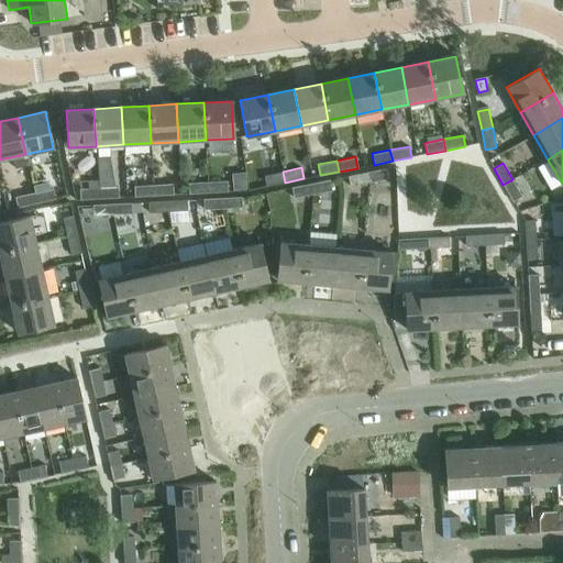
[(385,169),(366,173),(368,184),(387,180),(385,169)]
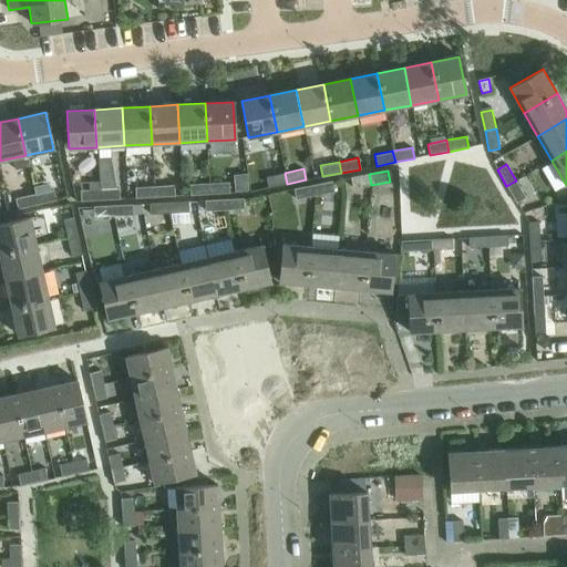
[(287,184),(285,173),(266,176),(268,187),(287,184)]
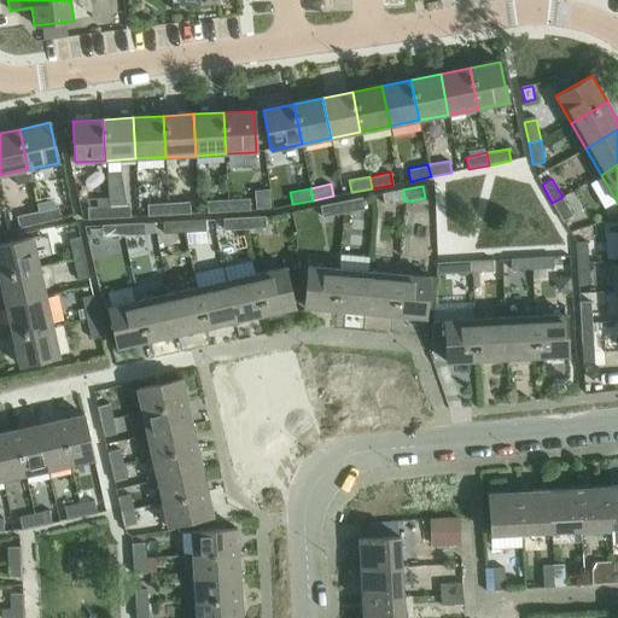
[(404,202),(402,190),(382,194),(384,207),(404,202)]
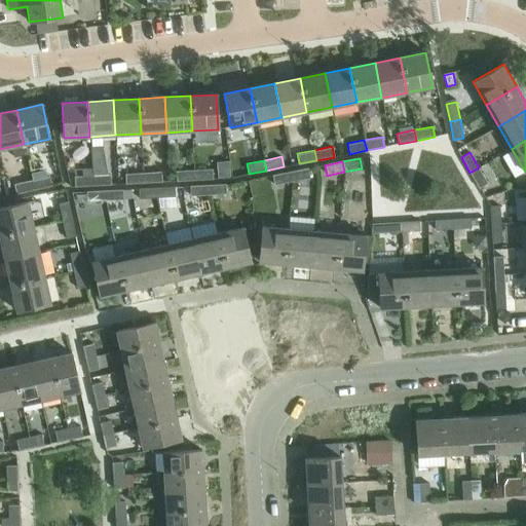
[(479,167),(470,173),(479,188),(488,183),(479,167)]
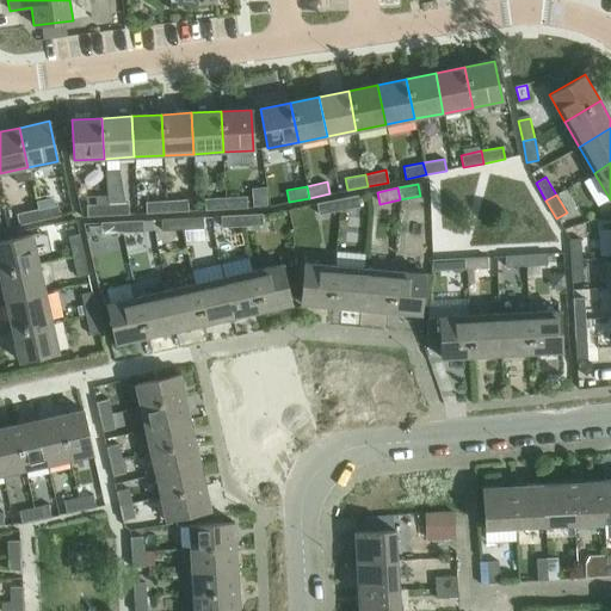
[(246,196),(226,197),(226,209),(247,208),(246,196)]
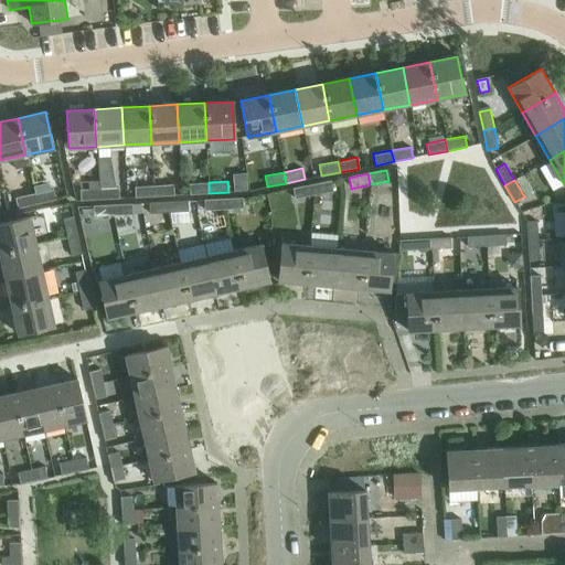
[(330,181),(311,185),(313,195),(332,192),(330,181)]
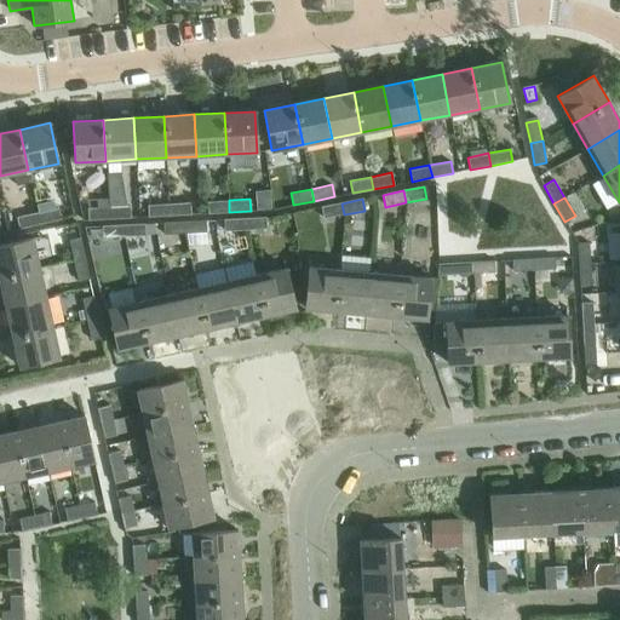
[(229,212),(229,200),(208,201),(208,213),(229,212)]
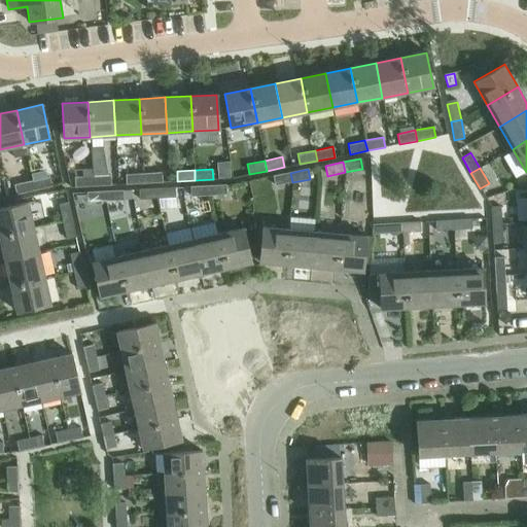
[(162,172),(143,173),(144,183),(162,182),(162,172)]
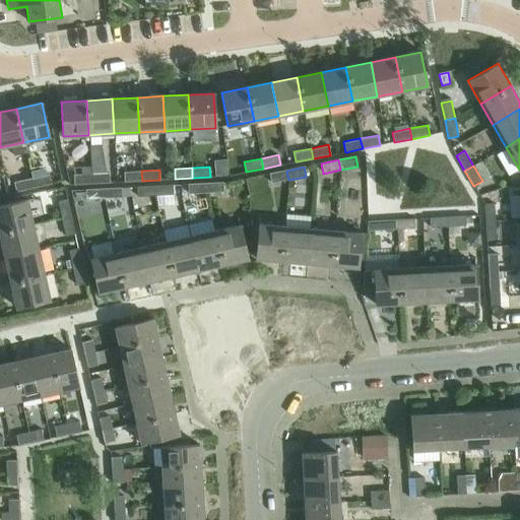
[(142,181),(141,171),(124,171),(125,182),(142,181)]
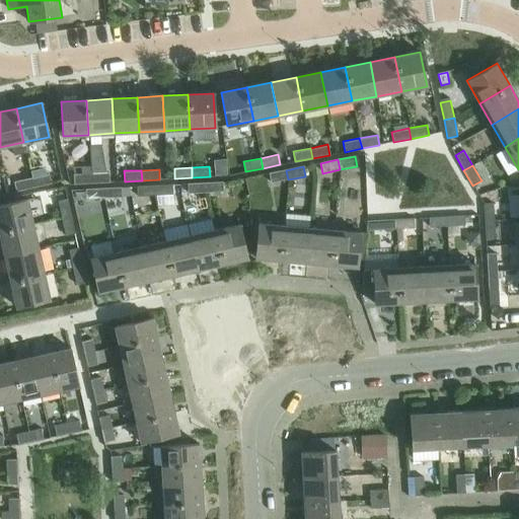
[(288,179),(286,170),(269,173),(271,183),(288,179)]
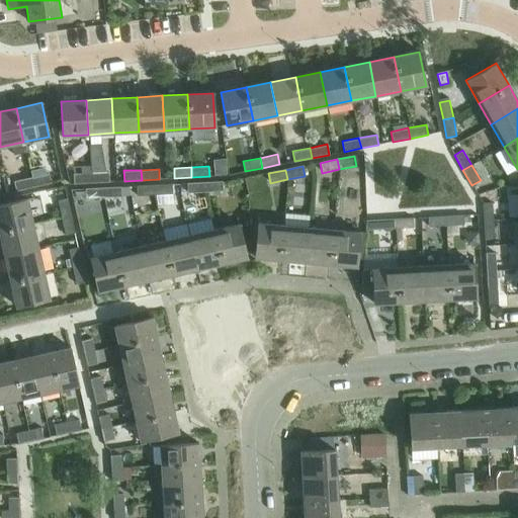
[(108,171),(90,172),(91,183),(109,182),(108,171)]
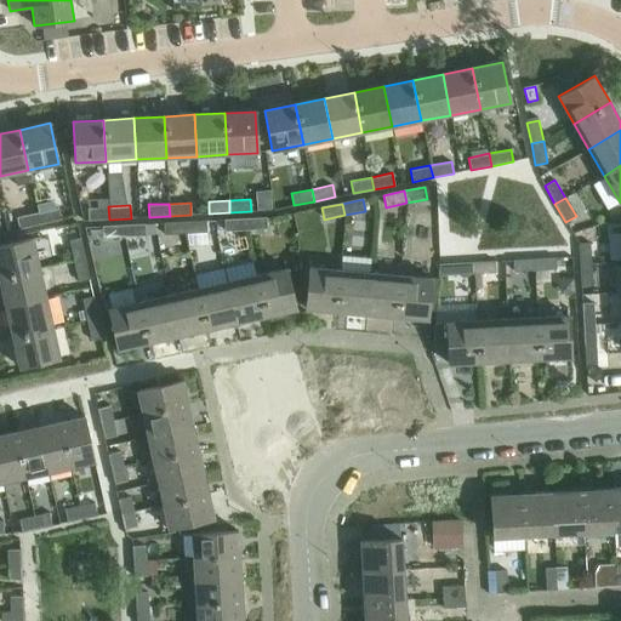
[(109,220),(108,206),(87,208),(89,221),(109,220)]
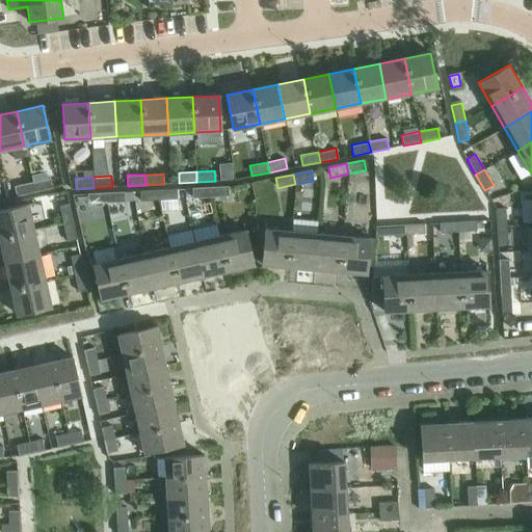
[(49,178),(32,181),(34,192),(52,188),(49,178)]
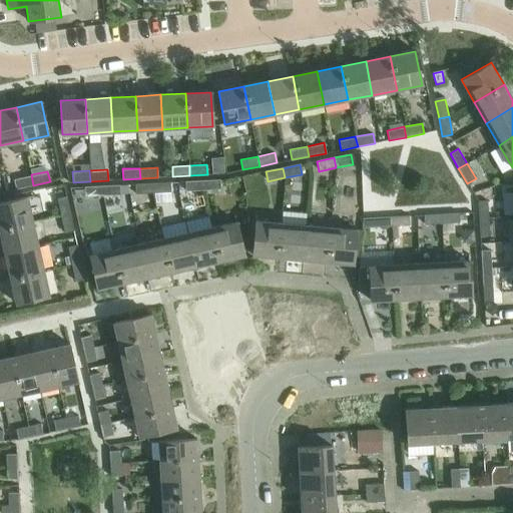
[(33,185),(31,174),(13,178),(16,189),(33,185)]
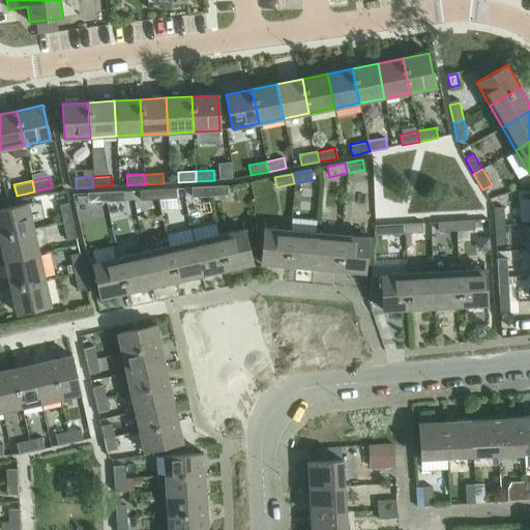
[(228,186),(209,187),(210,198),(228,197),(228,186)]
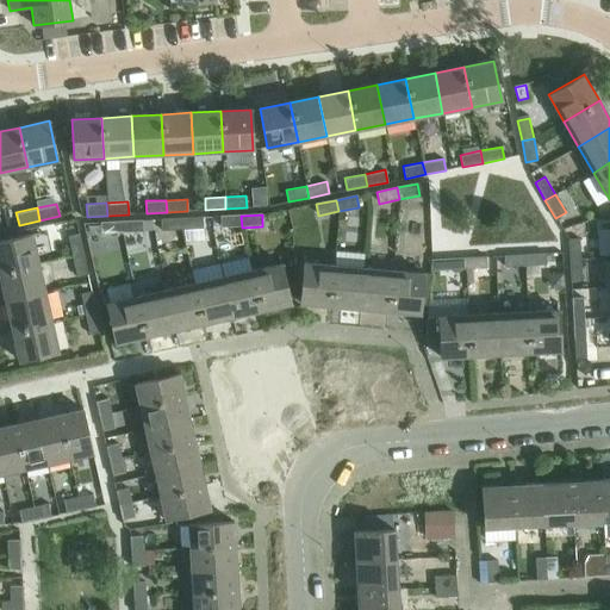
[(242,228),(241,216),(221,216),(221,228),(242,228)]
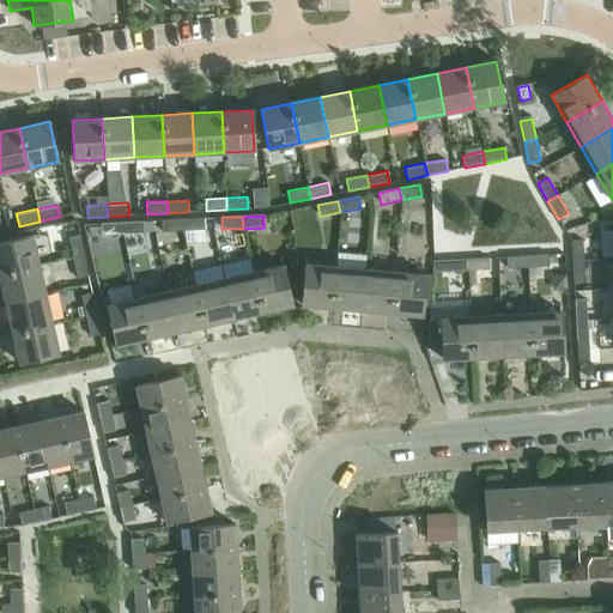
[(202,218),(182,219),(183,231),(204,230),(202,218)]
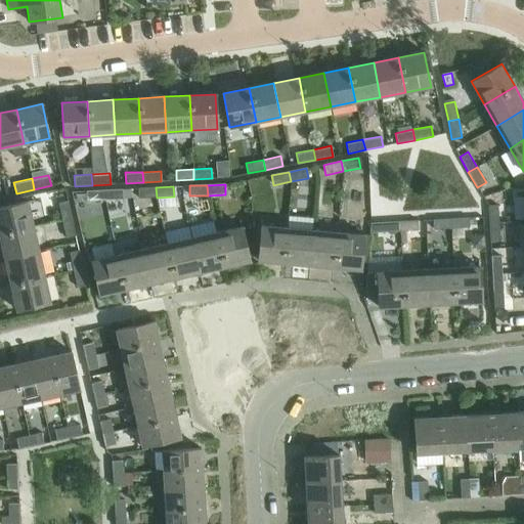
[(157,198),(156,187),(138,188),(138,199),(157,198)]
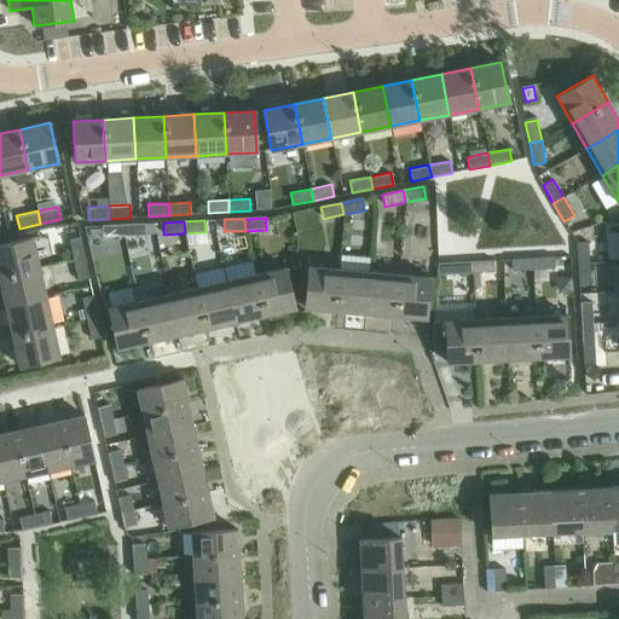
[(144,224),(123,225),(123,237),(145,236),(144,224)]
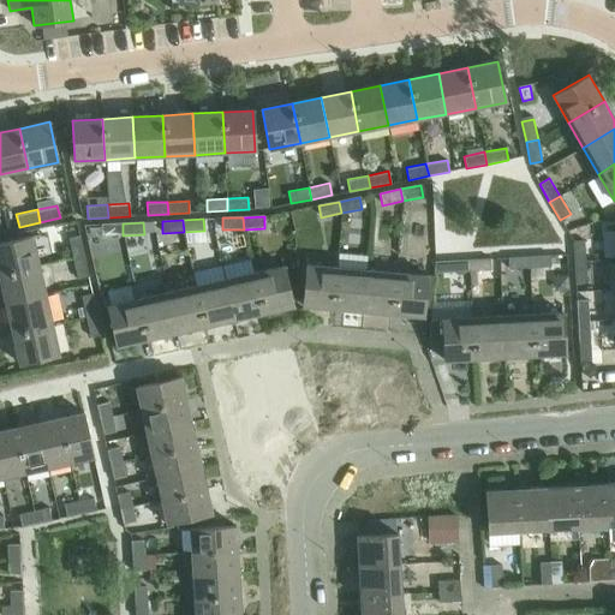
[(123,236),(123,224),(101,225),(102,237),(123,236)]
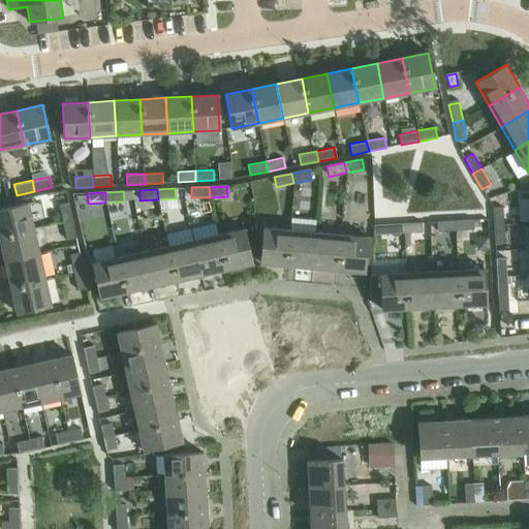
[(0,209),(0,236),(33,228),(28,203),(0,209)]
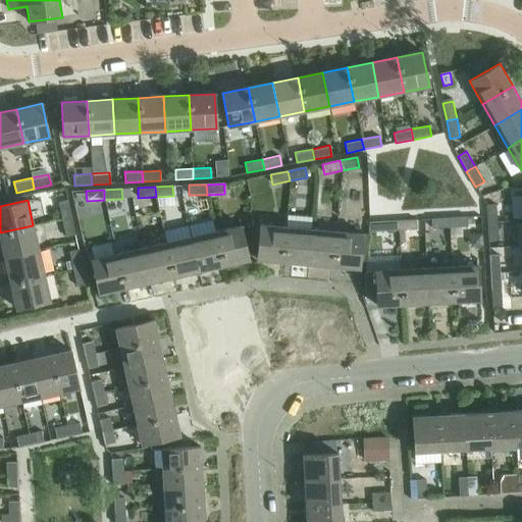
[(56,203),(60,220),(70,217),(66,200),(56,203)]
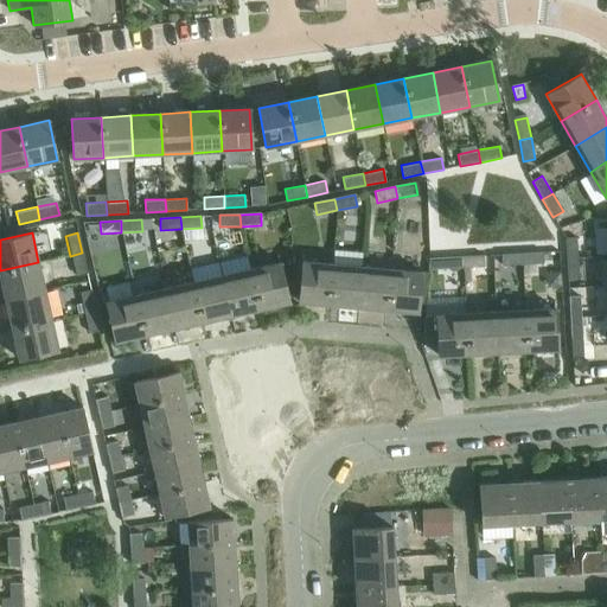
[(566,238),(567,259),(579,259),(577,237),(566,238)]
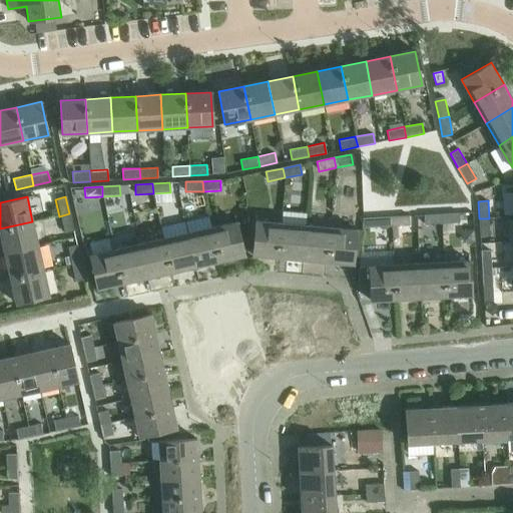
[(69,213),(59,216),(63,233),(73,230),(69,213)]
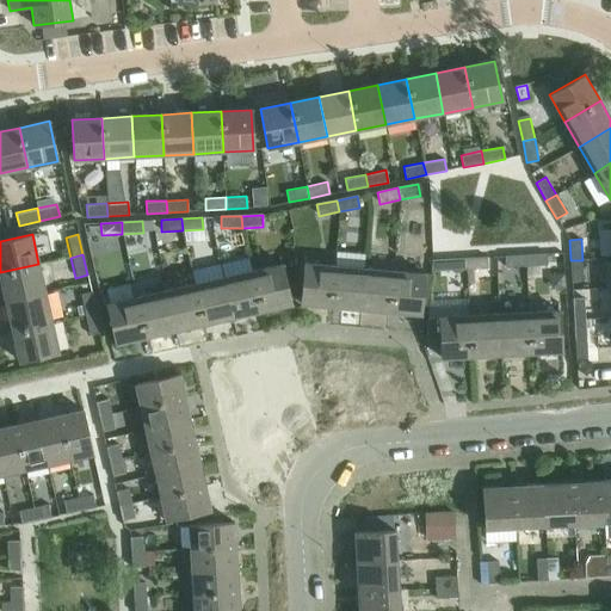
[(547,254),(525,255),(526,267),(547,266),(547,254)]
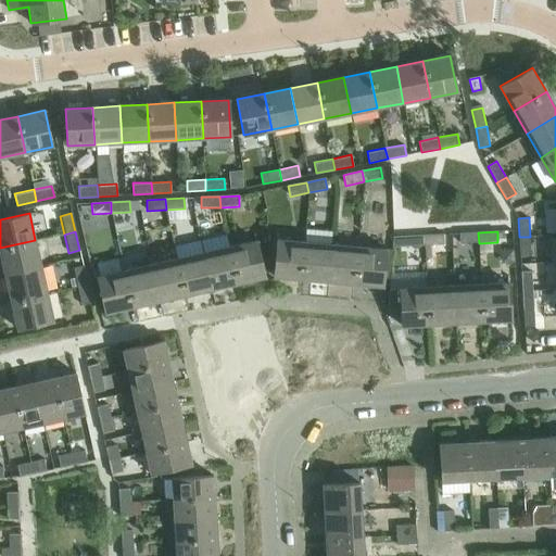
[(479,243),(478,232),(459,234),(459,244),(479,243)]
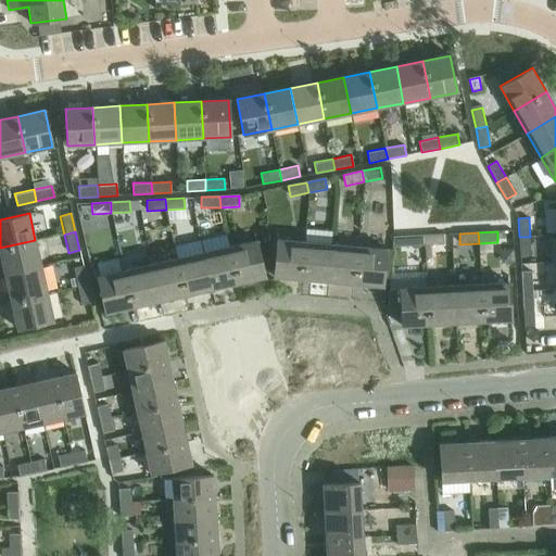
[(425,245),(424,235),(405,236),(406,247),(425,245)]
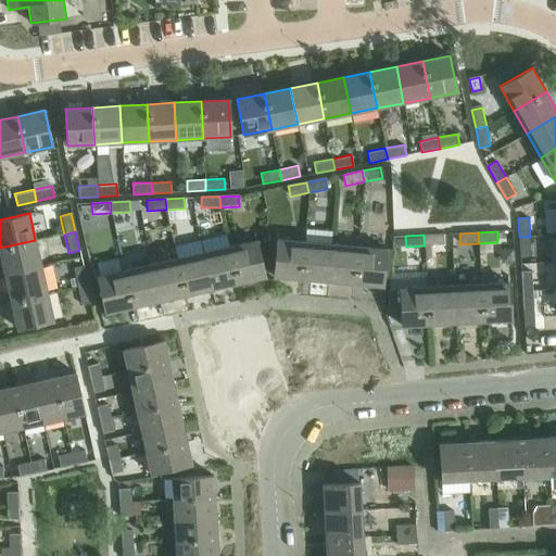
[(443,235),(424,235),(425,245),(443,244),(443,235)]
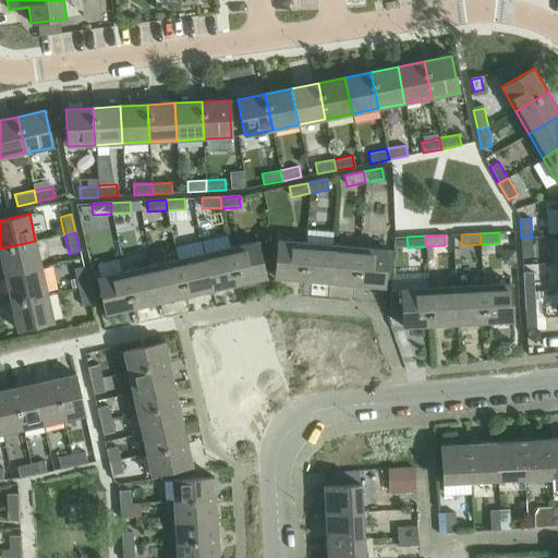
[(532,238),(521,238),(522,257),(533,256),(532,238)]
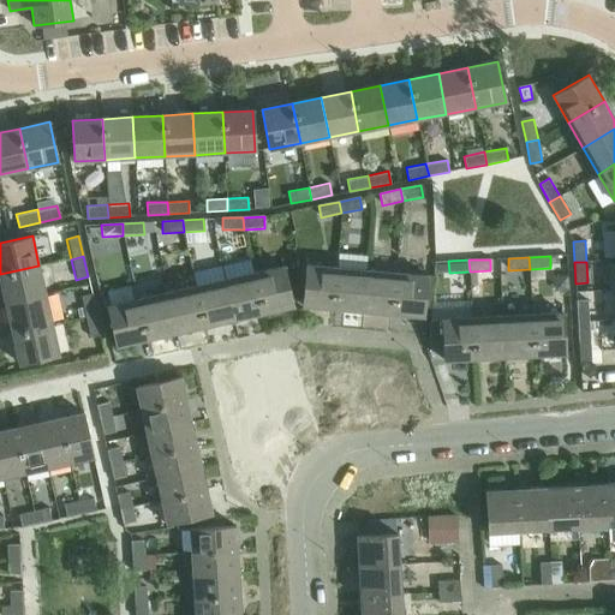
[(302,305),(333,309),(336,268),(306,264),(302,305)]
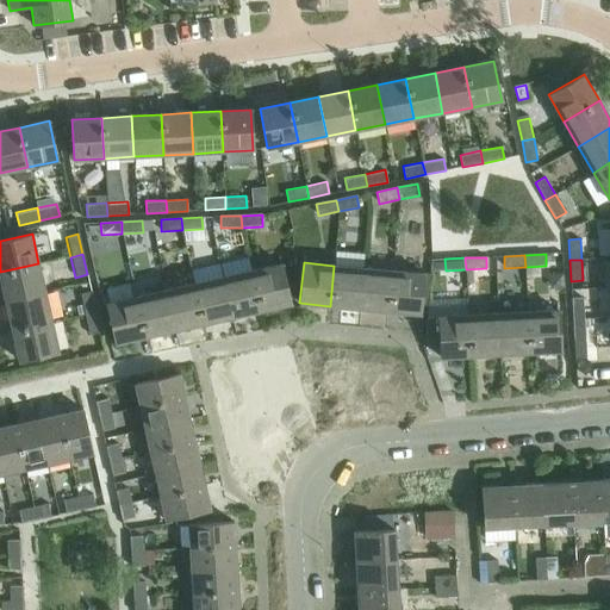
[(38,263),(0,272),(0,277),(6,302),(45,293),(38,263)]
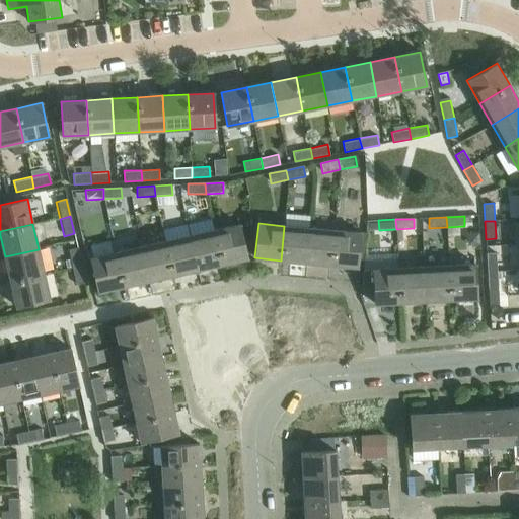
[(239,224),(214,230),(222,264),(247,258),(239,224)]
